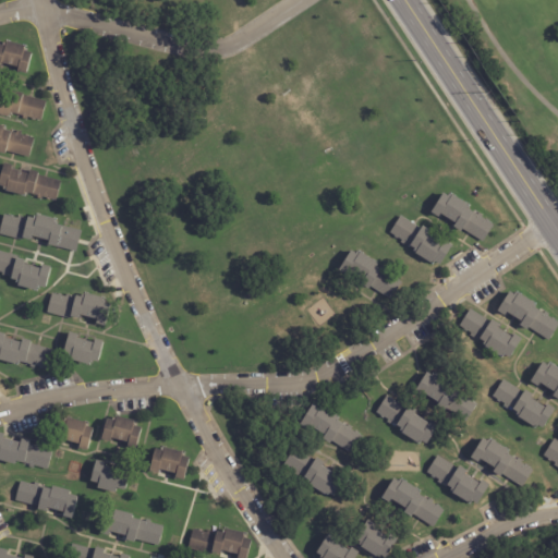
[(8,43),(26,48),(25,52),(33,55),(27,75),(19,73),(19,69),(2,64),(1,69),(0,68),(0,45),(7,47),(8,43)]
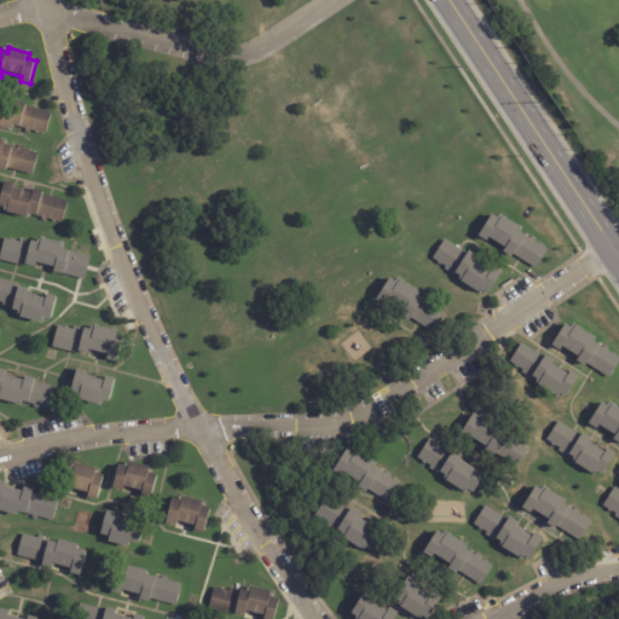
[(25,106),(52,114),(46,136),(32,132),(30,134),(25,133),(27,129),(11,126),(10,132),(0,128),(0,103),(16,108),(17,103),(27,105),(25,106)]
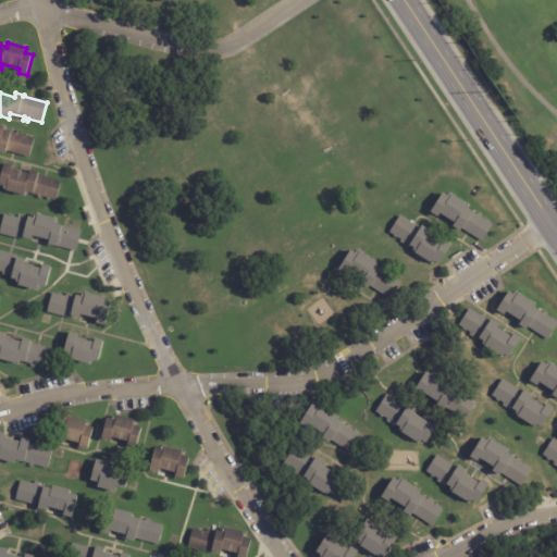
[(15,153),(5,150),(4,153),(0,151),(0,124),(3,125),(2,128),(17,133),(17,131),(22,132),(22,134),(35,138),(29,157),(15,153)]
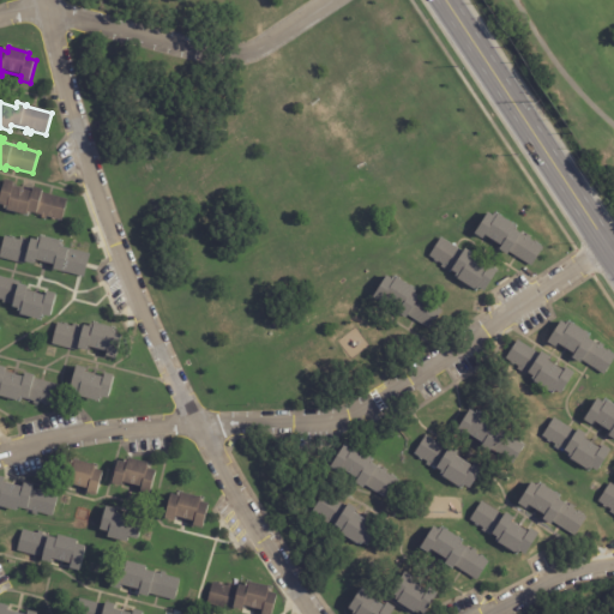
[(13,188),(31,193),(34,188),(43,191),(42,194),(67,202),(62,222),(28,214),(26,217),(6,211),(7,208),(0,205),(0,197),(5,181),(14,184),(13,188)]
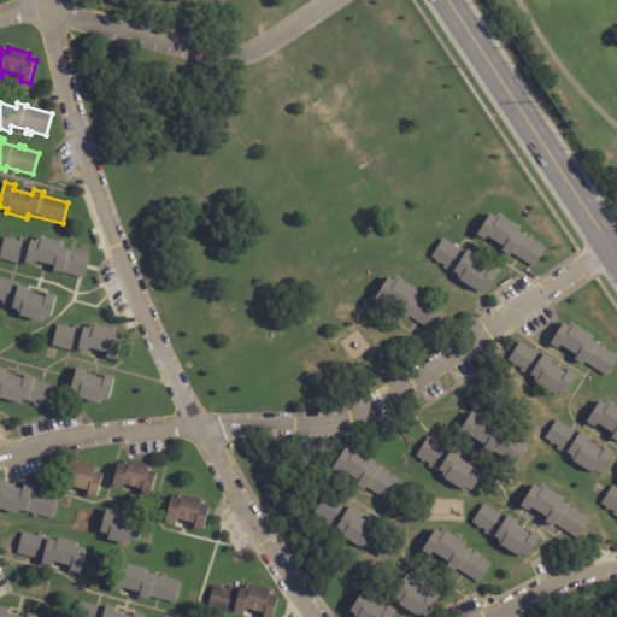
[(521,258),(512,253),(511,256),(503,251),(505,246),(488,236),(486,240),(477,235),(492,213),(499,218),(501,215),(519,225),(518,227),(521,229),(519,230),(529,238),(530,235),(535,239),(534,240),(538,244),(539,242),(542,244),(541,246),(547,250),(535,268),(521,258)]
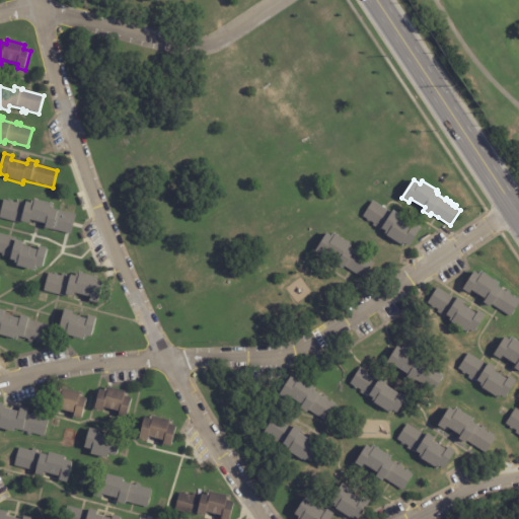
[(76,215),(71,234),(45,227),(46,224),(30,220),(29,223),(21,221),(20,223),(0,218),(0,214),(4,200),(16,203),(17,201),(25,203),(26,202),(33,204),(34,199),(52,204),(51,208),(76,215)]
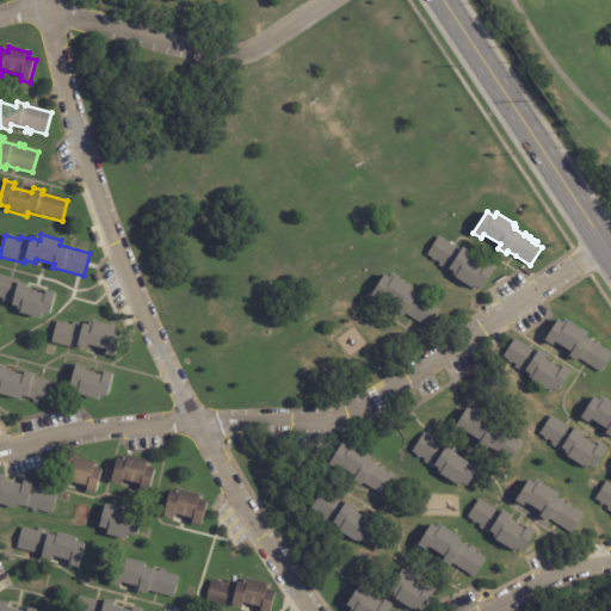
[(454,246),(462,251),(464,247),(473,253),(469,257),(486,267),(489,263),(497,269),(483,290),(477,285),(475,289),(454,276),(455,272),(445,266),(443,269),(439,266),(440,263),(427,254),(439,236),(454,246)]
